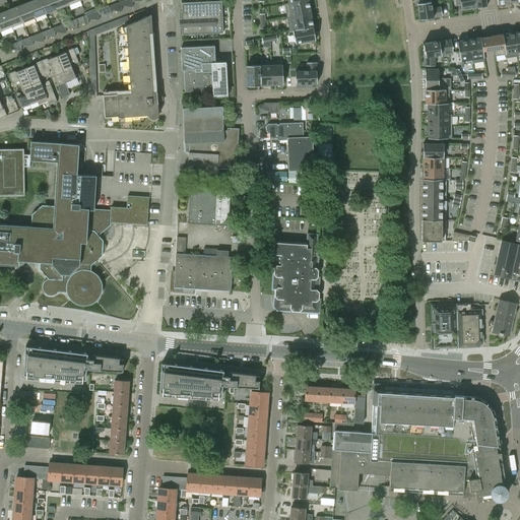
[(41,0),(33,0),(28,2),(35,17),(46,13),(41,0)]
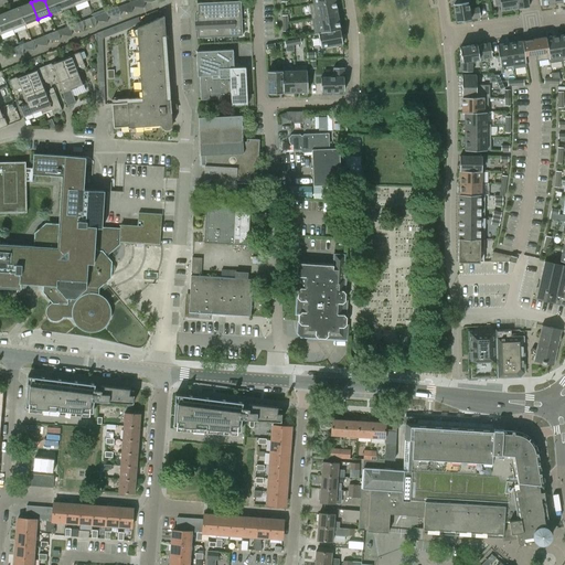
[(44,0),(50,14),(62,9),(57,0),(44,0)]
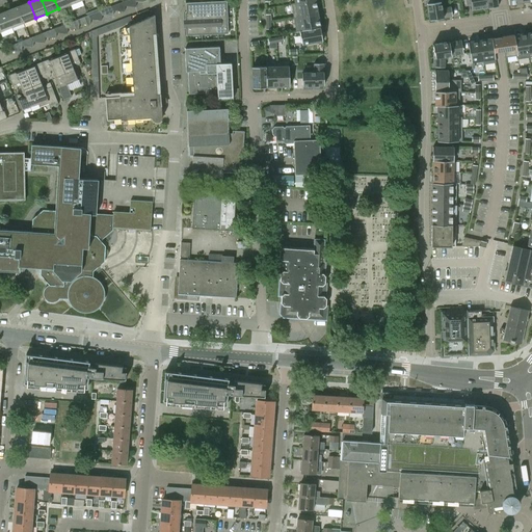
[(68,0),(54,0),(58,8),(70,4),(68,0)]
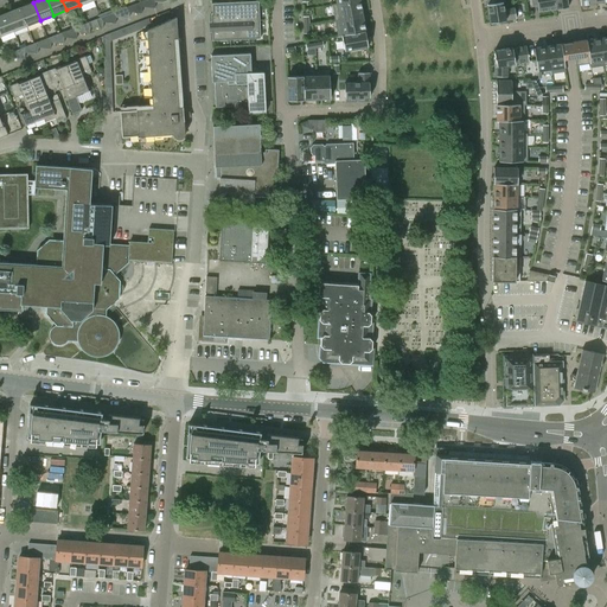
[(336,20),(339,20),(363,16),(359,0),(358,0),(337,4),(332,5),(336,20)]
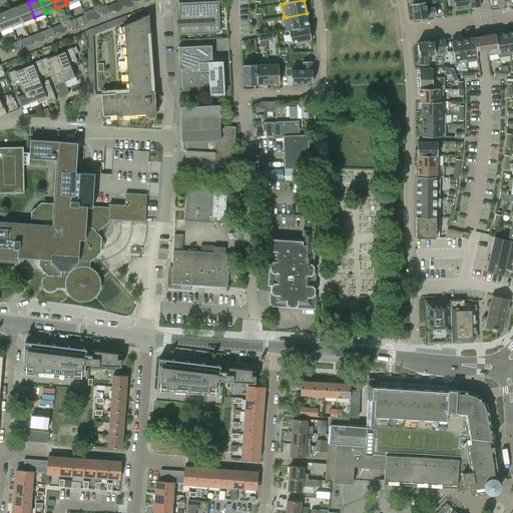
[(411,0),(414,19),(436,16),(435,7),(426,8),(424,0),(411,0)]
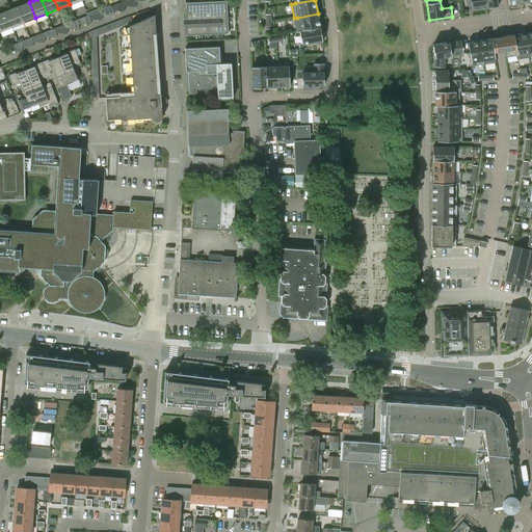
[(472,10),(487,8),(498,6),(496,0),(464,0),(466,5),(471,4),(472,10)]
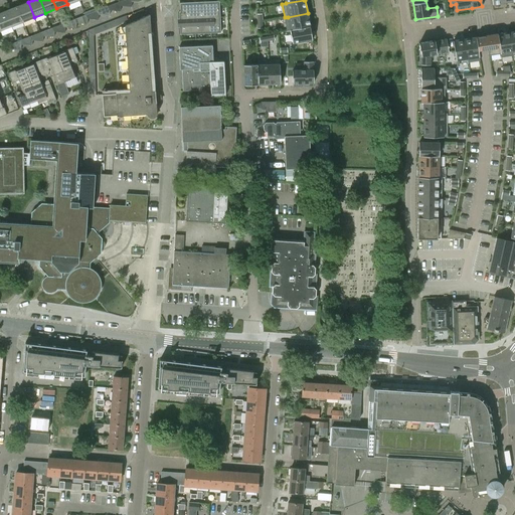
[(181,11),(179,12),(180,20),(182,20),(182,25),(180,25),(180,35),(222,32),(220,9),(220,1),(180,3),(181,11)]
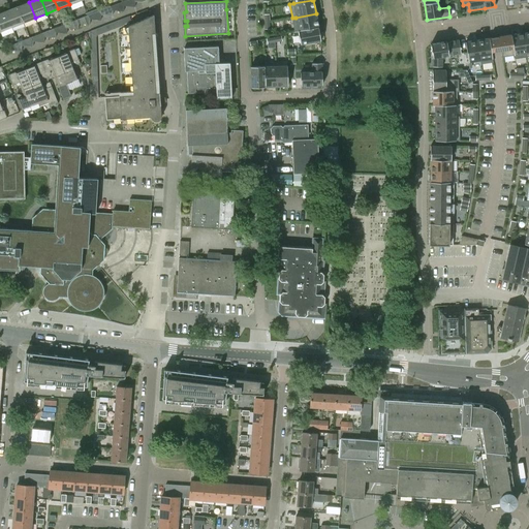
[(29,2),(18,6),(24,22),(35,18),(29,2)]
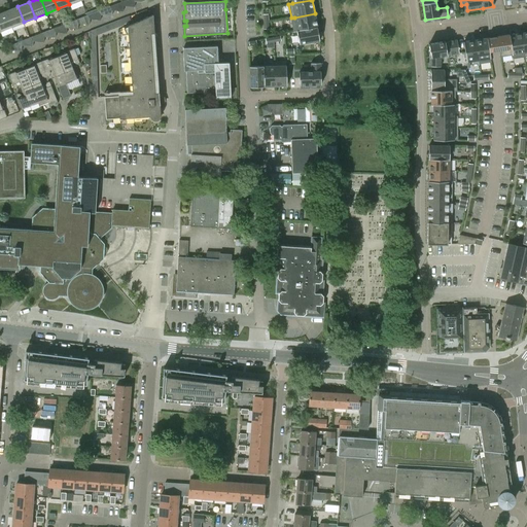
[(121,2),(110,6),(110,10),(112,10),(124,11),(124,6),(121,5),(121,2)]
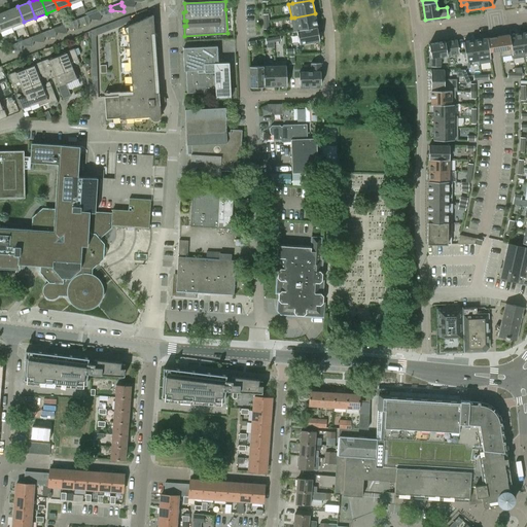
[(18,6),(6,10),(12,27),(24,22),(18,6)]
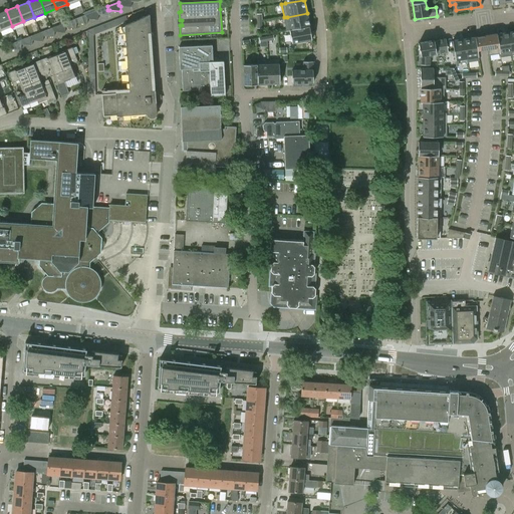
[(107,6),(97,10),(96,14),(98,15),(109,15),(109,10),(107,10),(107,6)]
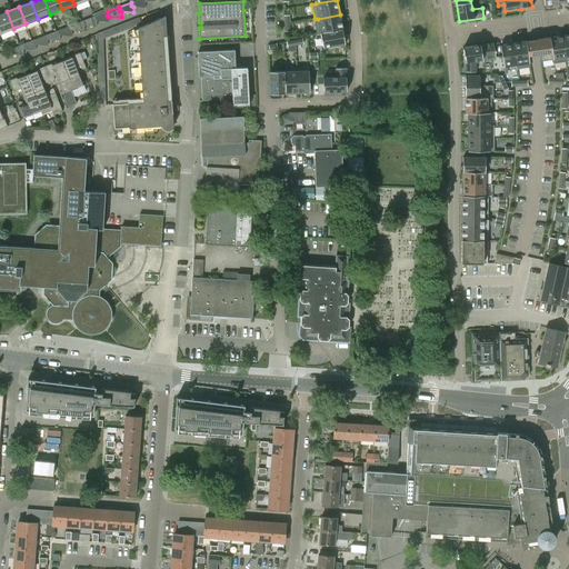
[(108,11),(107,11),(106,9),(93,15),(93,17),(95,16),(95,21),(97,21),(109,21),(109,17),(107,16),(108,11)]
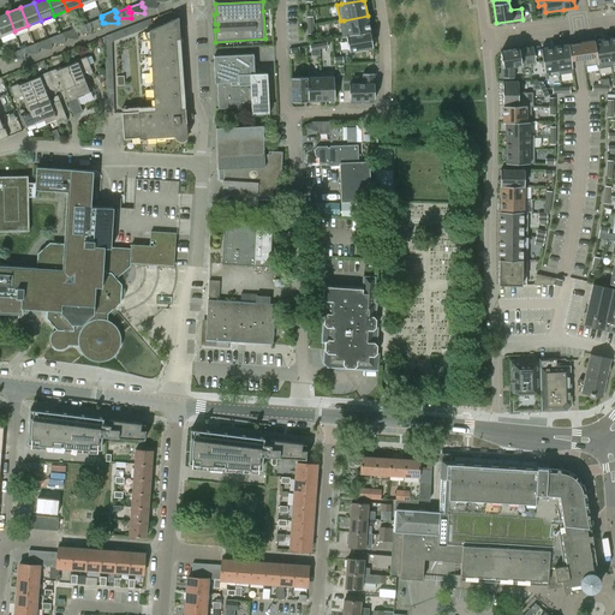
[(1,36),(15,31),(7,12),(0,15),(0,37),(1,37),(1,36)]
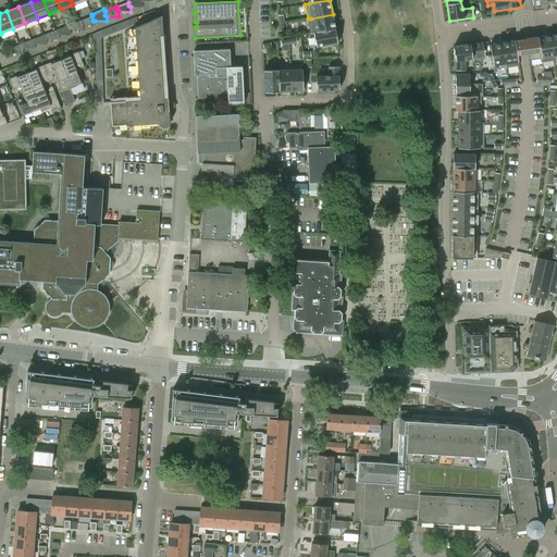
[(311,19),(314,33),(335,28),(333,14),(311,19)]
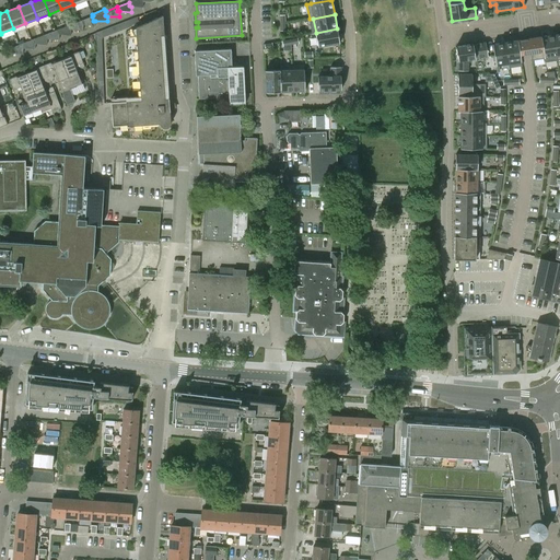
[(93,15),(92,16),(81,21),(81,25),(83,25),(95,26),(95,21),(93,21),(93,15)]
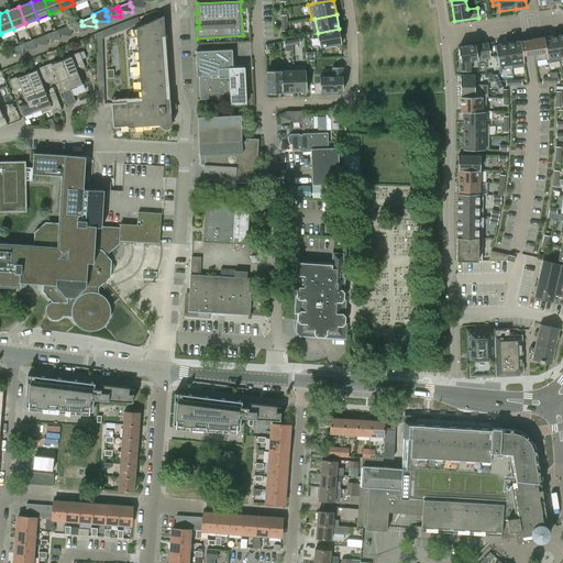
[(173,123),(172,112),(175,111),(174,98),(165,99),(165,96),(166,96),(162,35),(166,35),(164,15),(136,28),(139,46),(142,45),(143,51),(139,52),(140,61),(143,61),(144,66),(140,66),(141,76),(144,76),(145,81),(141,81),(142,91),(145,91),(146,97),(142,97),(142,101),(112,103),(113,123),(120,123),(120,127),(162,123),(162,124),(162,125),(163,127),(163,128),(164,128),(165,129),(166,129),(168,129),(169,129),(169,128),(170,127),(172,127),(172,125),(172,124),(173,123)]
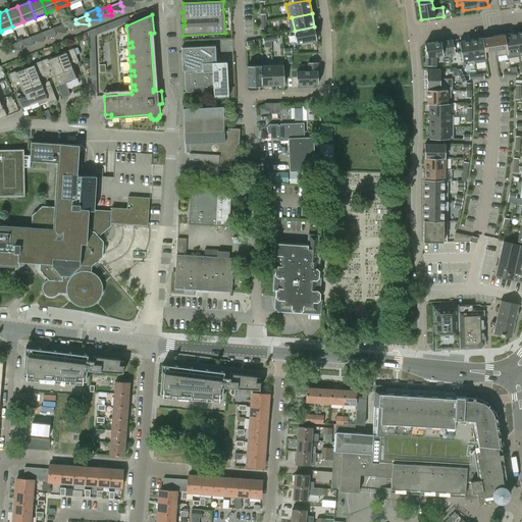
[(75,19),(65,23),(64,29),(66,29),(77,29),(77,23),(75,23),(75,19)]
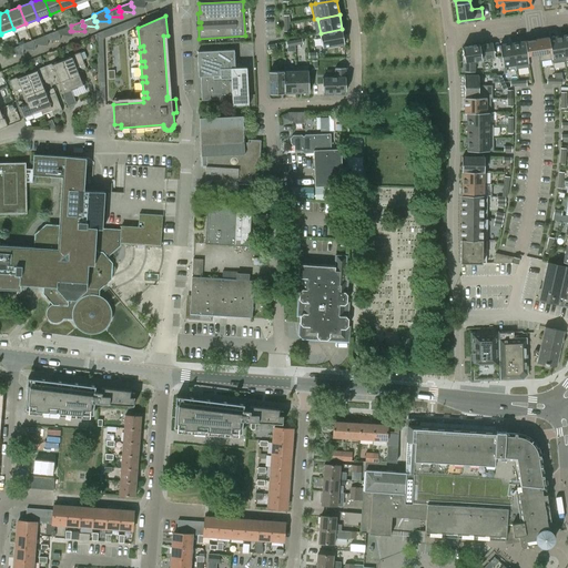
[(131,21),(97,34),(99,92),(103,101),(105,100),(103,40),(104,38),(133,27),(131,21)]
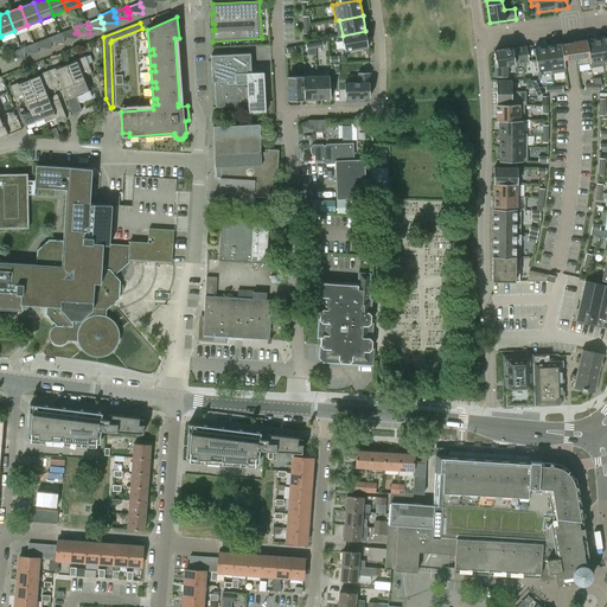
[(76,27),(62,32),(62,38),(64,38),(77,38),(77,33),(75,33),(76,27)]
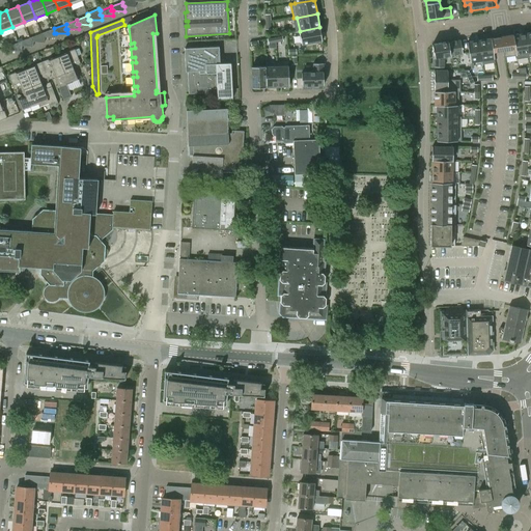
[(323,40),(319,27),(300,31),(302,45),(323,40)]
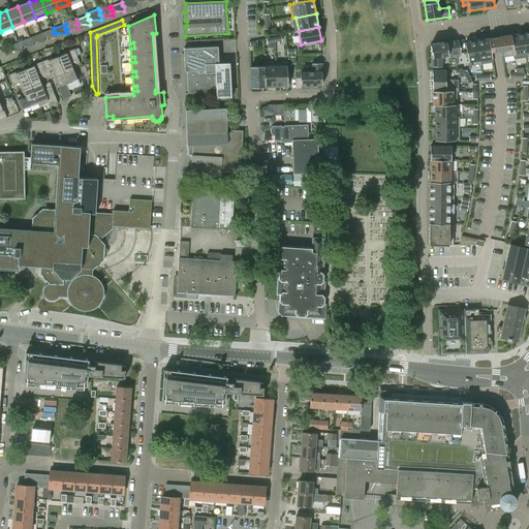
[(54,28),(43,33),(42,37),(44,37),(56,38),(56,33),(54,33),(54,28)]
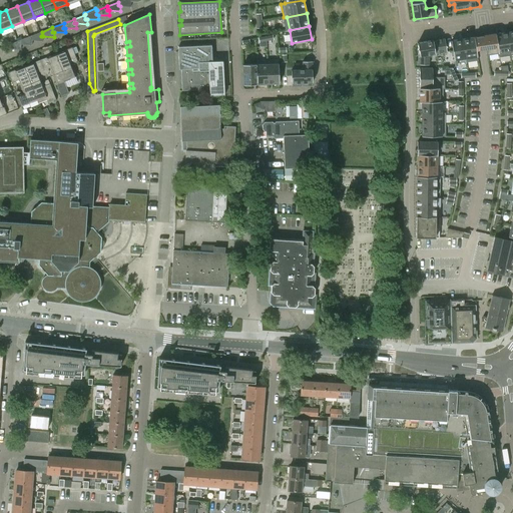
[(42,32),(31,36),(30,40),(32,40),(43,41),(43,36),(41,36),(42,32)]
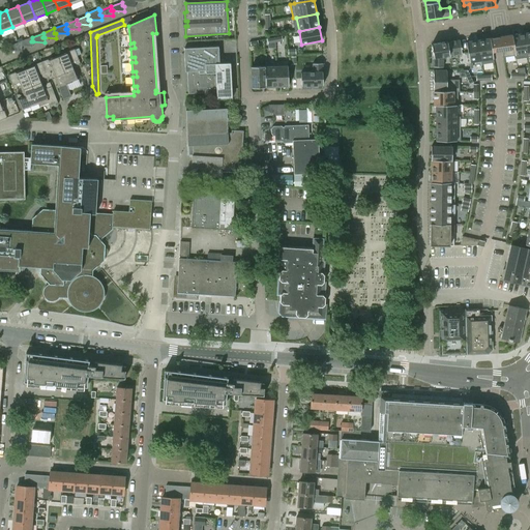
[(524,33),(512,35),(516,56),(514,56),(516,59),(527,58),(527,57),(524,33)]
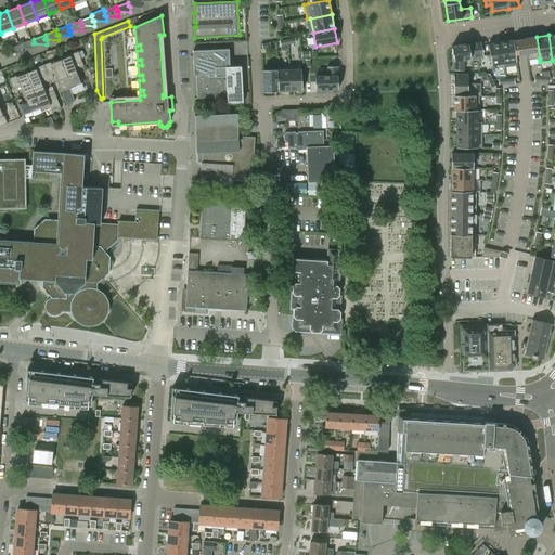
[(540,59),(537,37),(520,39),(514,40),(516,53),(516,54),(523,53),(526,53),(527,60),(539,59),(540,59)]
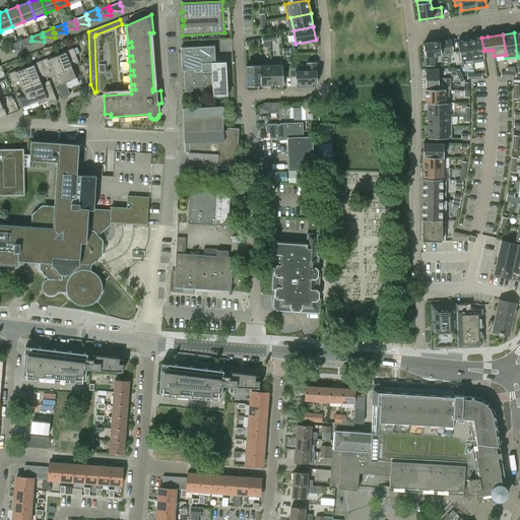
[(16,38),(18,42),(20,41),(19,45),(21,46),(33,46),(33,41),(30,41),(31,37),(22,40),(21,37),(16,38)]
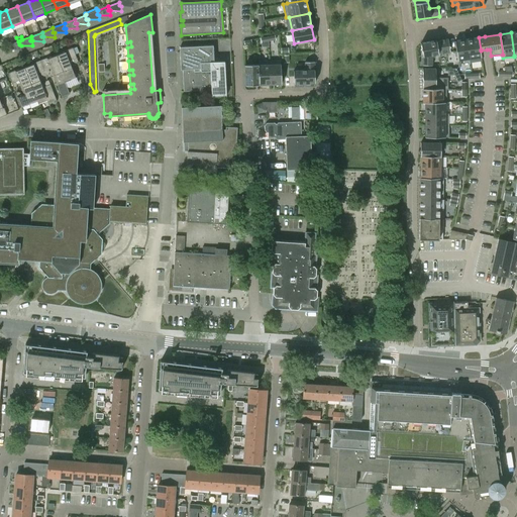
[(479,37),(467,39),(470,60),(481,58),(480,50),(481,50),(481,49),(479,37)]
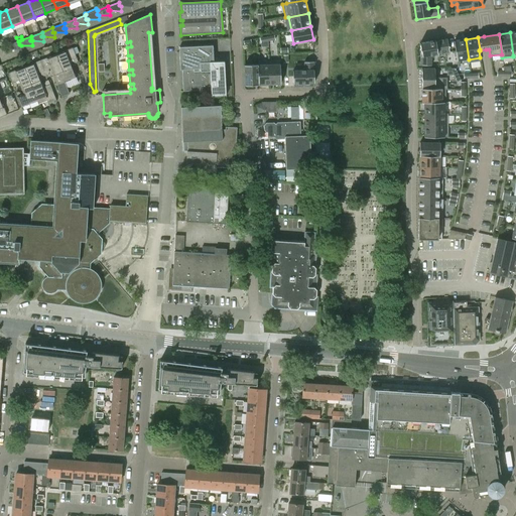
[(447,39),(420,43),(422,56),(422,66),(431,66),(431,55),(449,52),(447,39)]
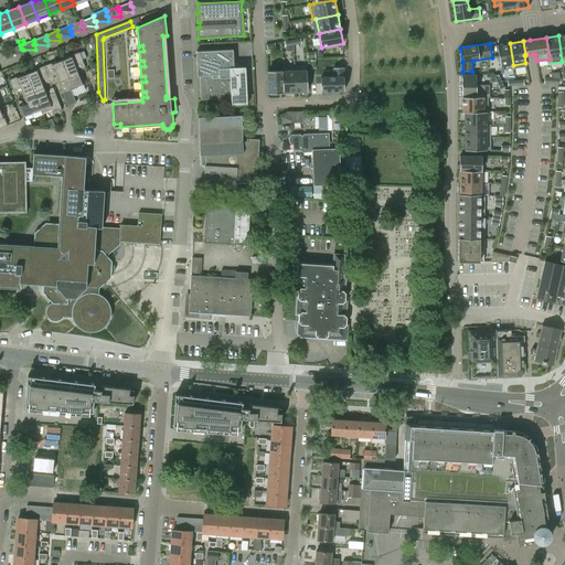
[(500,66),(513,65),(510,43),(497,45),(500,66)]
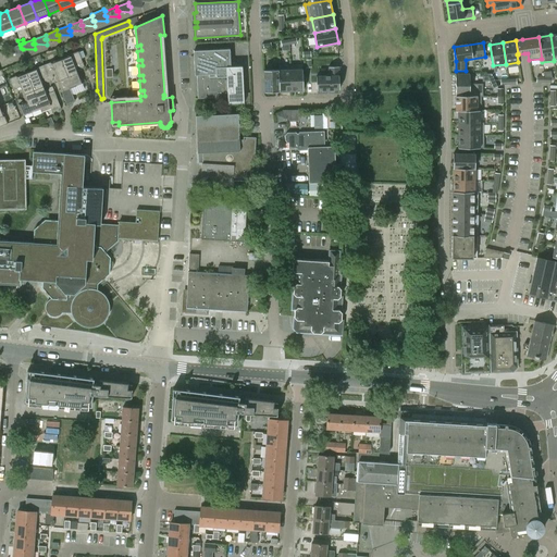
[(22,44),(20,45),(9,49),(10,53),(23,53),(23,49),(21,48),(22,44)]
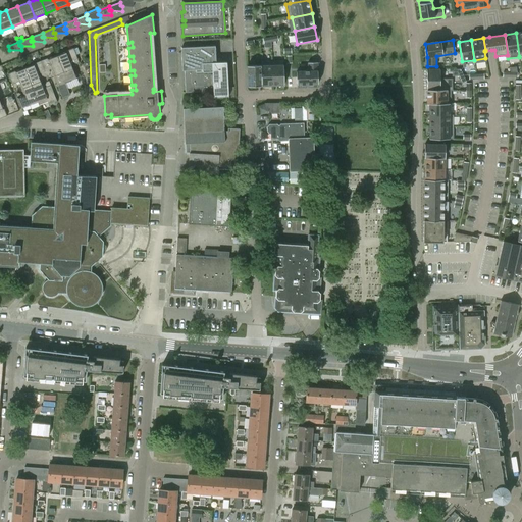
[(227,61),(223,61),(223,59),(216,59),(216,46),(181,47),(183,59),(185,59),(186,93),(214,91),(214,97),(229,96),(229,101),(235,101),(233,88),(228,88),(227,61)]
